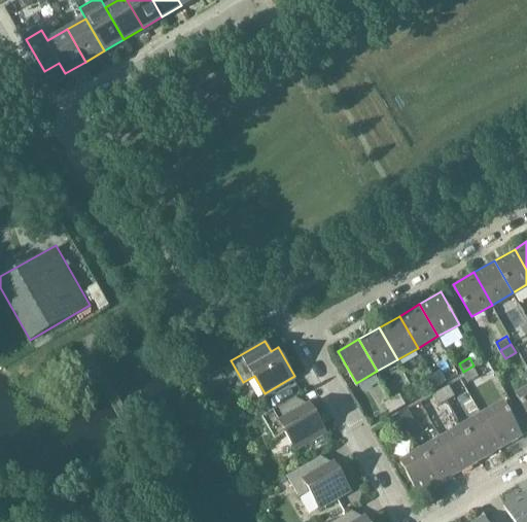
[(473,366),(463,372),(468,380),(479,374),(473,366)]
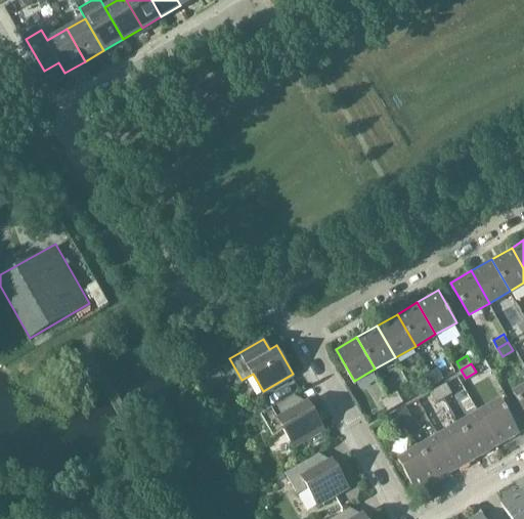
[(430,371),(436,381),(444,377),(438,365),(430,371)]
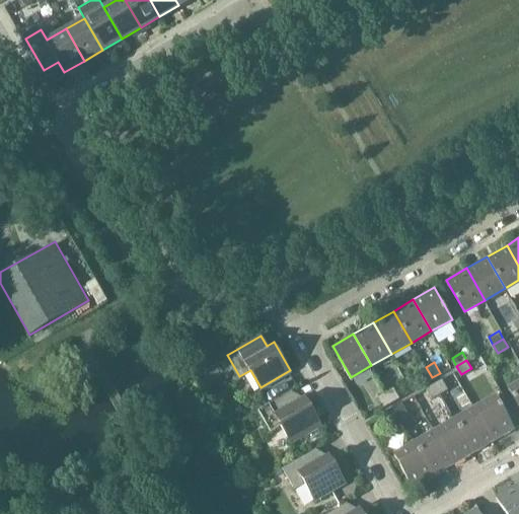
[(432,377),(426,367),(418,372),(424,382),(432,377)]
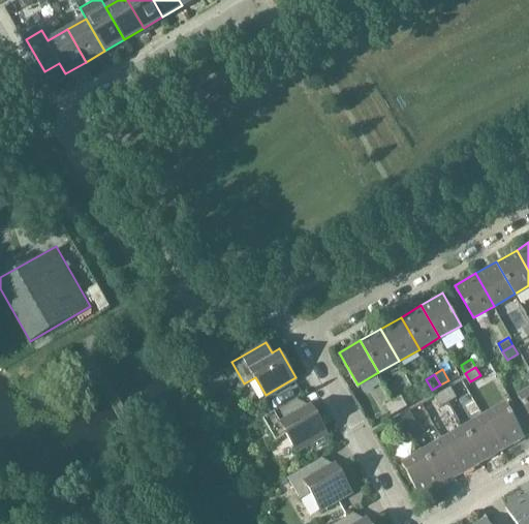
[(442,389),(448,400),(458,395),(452,384),(442,389)]
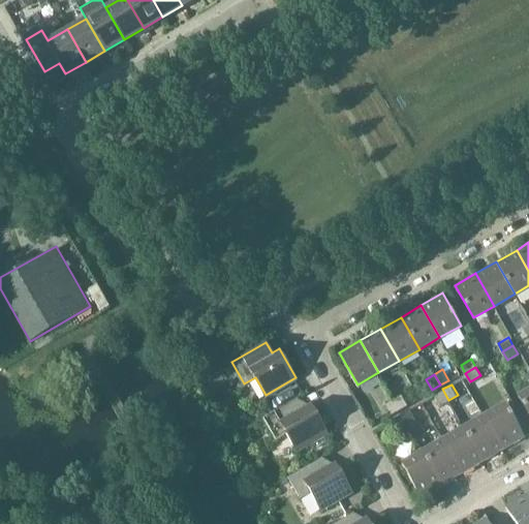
[(448,400),(442,389),(434,394),(440,404),(448,400)]
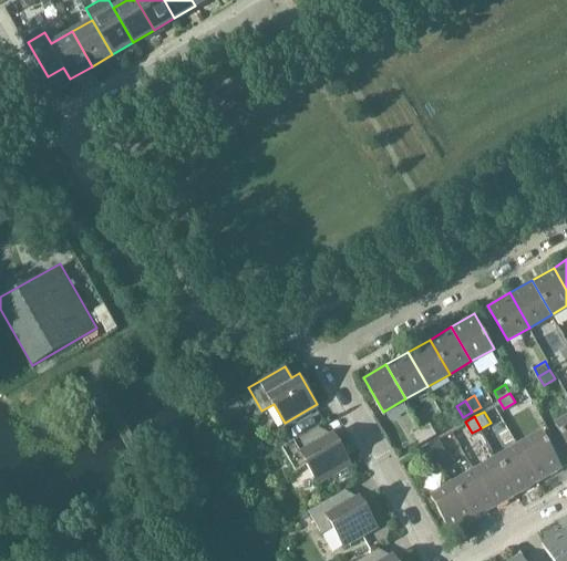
[(566,443),(566,416),(556,423),(566,443)]
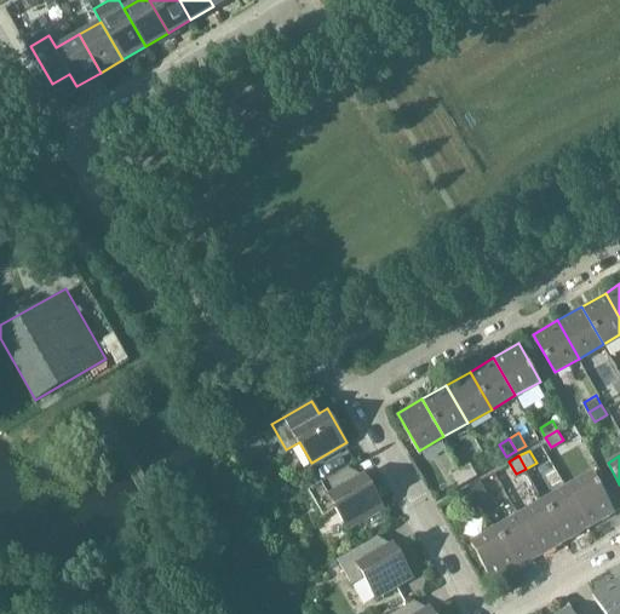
[(460,466),(468,478),(477,474),(470,460),(460,466)]
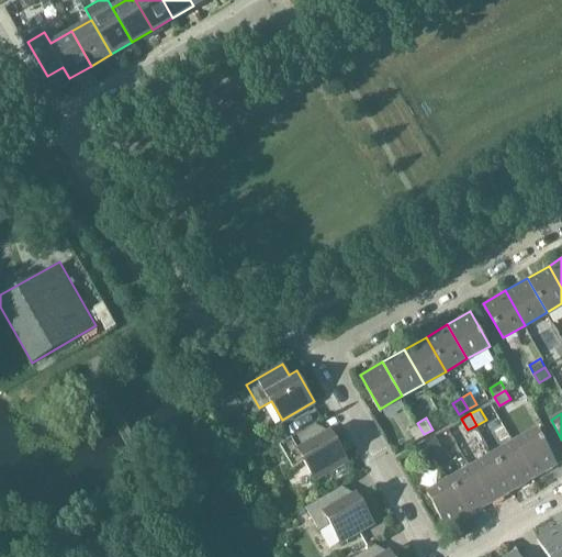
[(316,422),(280,443),(293,465),(305,458),(316,478),(329,470),(345,461),(348,459),(330,429),(323,433),(316,422)]
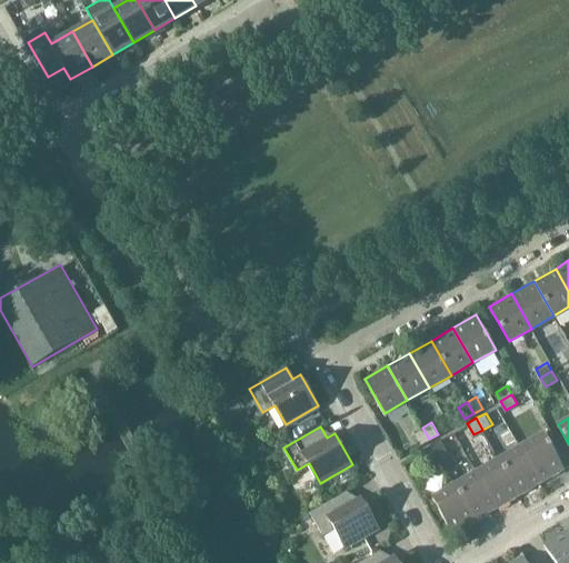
[(429,439),(422,428),(413,433),(420,444),(429,439)]
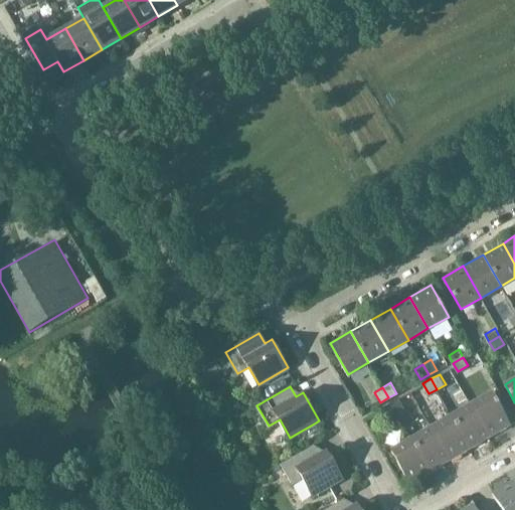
[(492,391),(472,403),(490,435),(510,423),(492,391)]
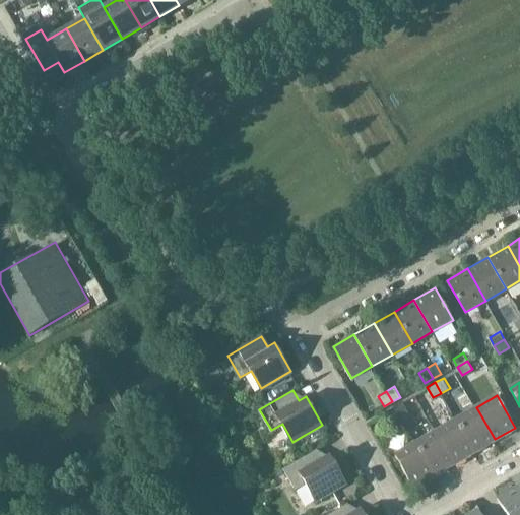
[(395,405),(400,416),(408,411),(403,401),(395,405)]
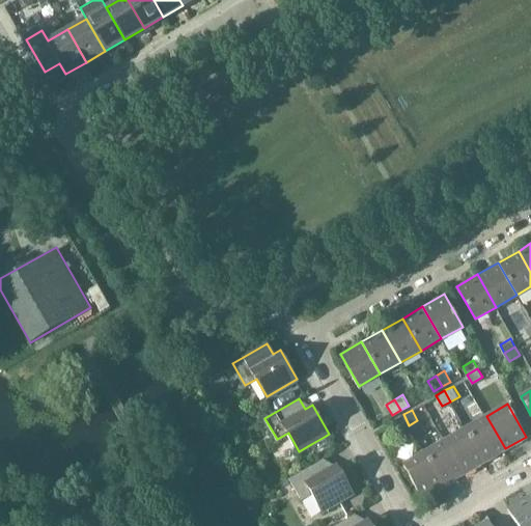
[(409,425),(403,414),(395,419),(401,430),(409,425)]
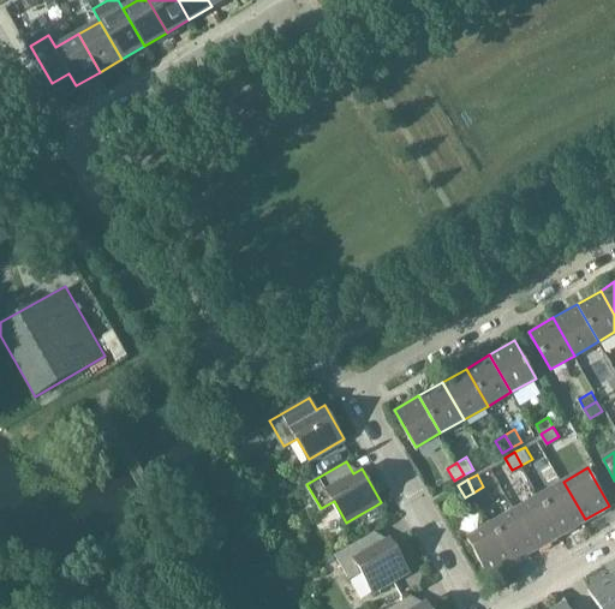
[(561,533),(585,519),(563,482),(539,496),(561,533)]
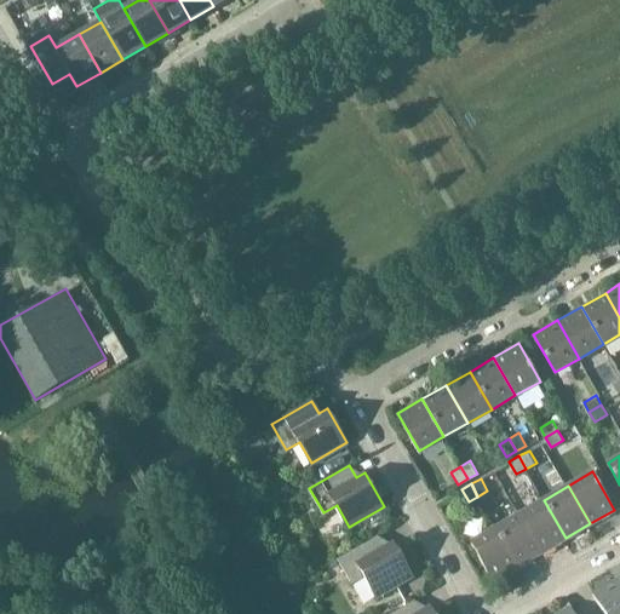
[(541,551),(566,538),(544,500),(520,514),(541,551)]
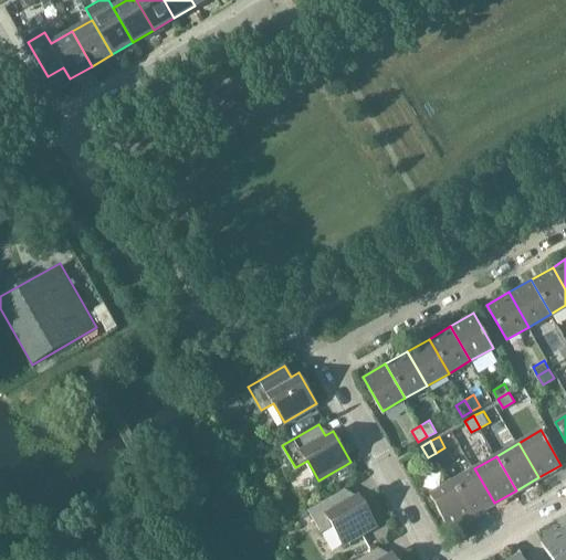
[(347,464),(332,473),(337,481),(352,472),(347,464)]
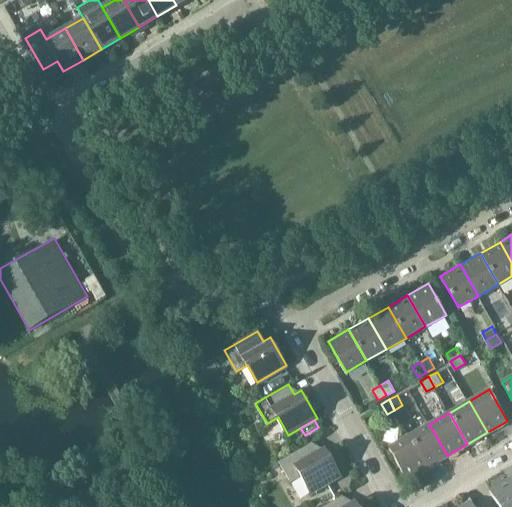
[(429,424),(409,435),(427,466),(447,455),(429,424)]
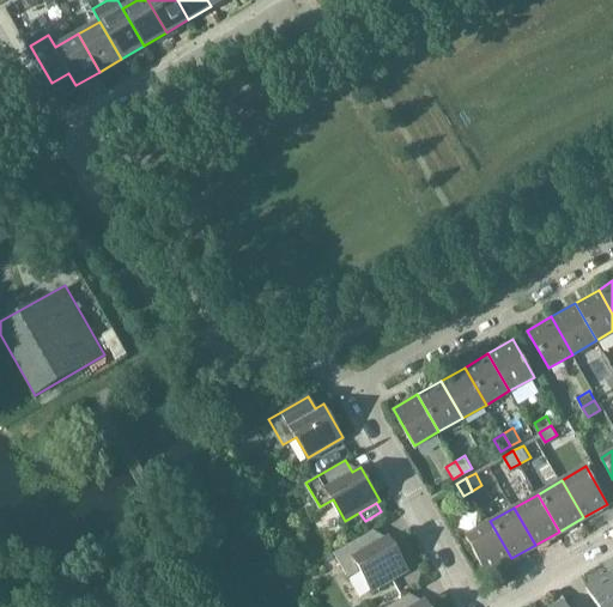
[(511,558),(490,521),(466,535),(487,572),(511,558)]
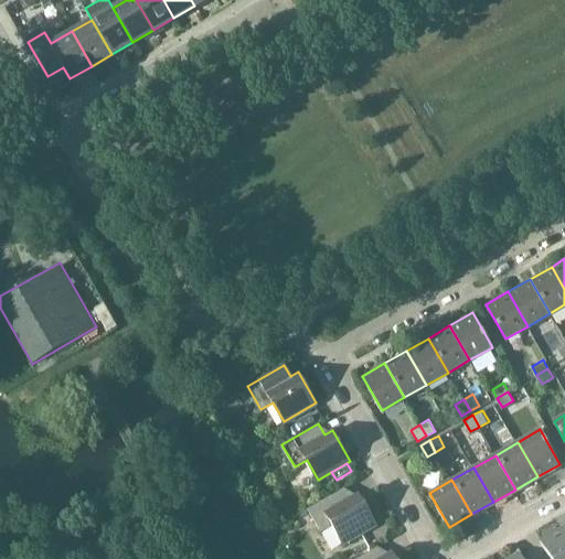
[(344,486),(308,507),(321,529),(332,523),(343,543),(376,524),(359,493),(351,497),(344,486)]
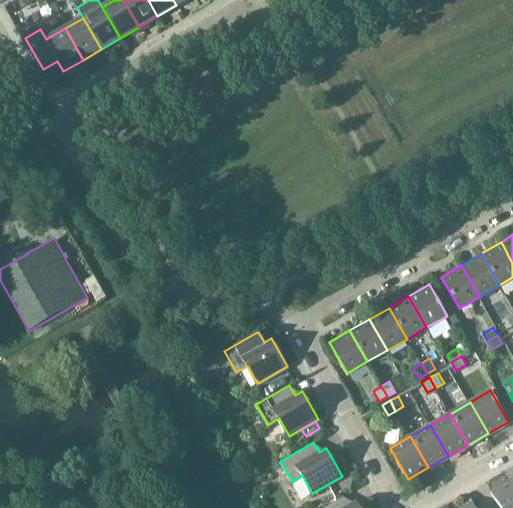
[(490,489),(501,507),(512,507),(512,486),(508,479),(490,489)]
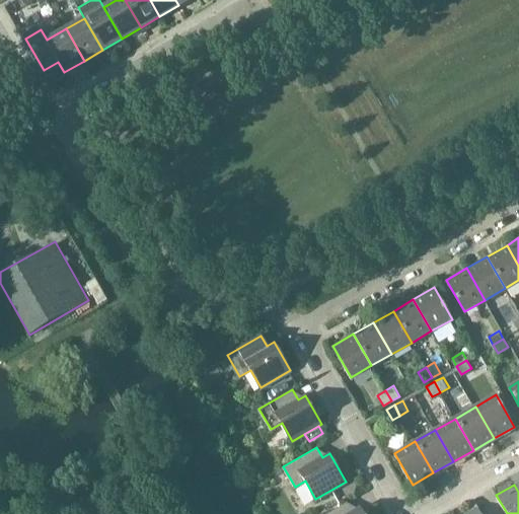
[(347,501),(323,513),(364,513),(360,507),(353,511),(347,501)]
